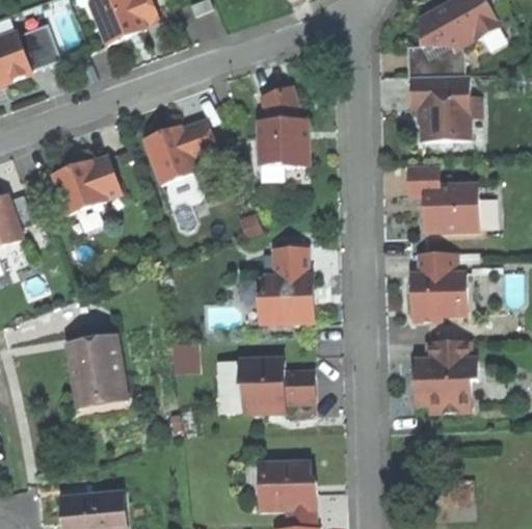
[(94,0),(88,2),(106,44),(118,38),(128,35),(127,31),(142,25),(142,23),(158,16),(150,0),(94,0)]
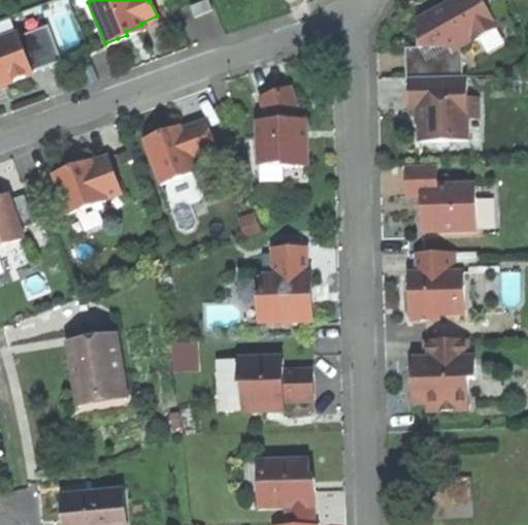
[(403,75),(406,75),(460,74),(460,53),(455,44),(470,36),(471,38),(495,25),(487,11),(489,0),(448,0),(417,18),(417,27),(417,45),(402,45),(403,75)]
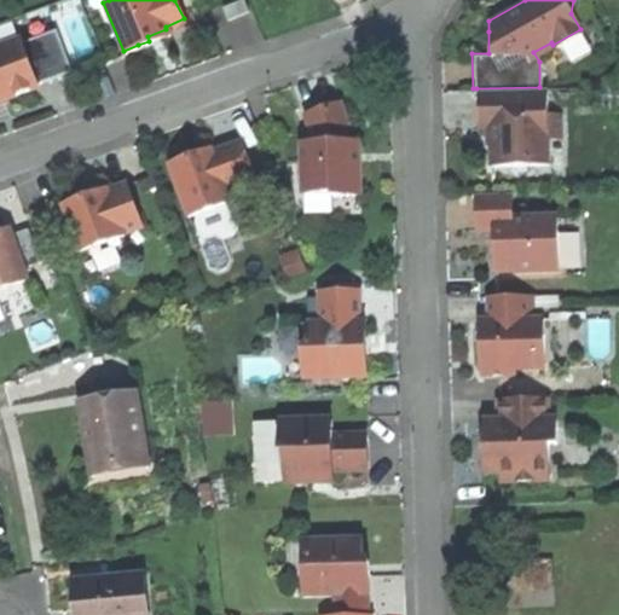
[(18,38),(0,44),(0,93),(5,92),(6,96),(21,90),(35,85),(34,82),(69,69),(53,28),(19,41),(18,38)]
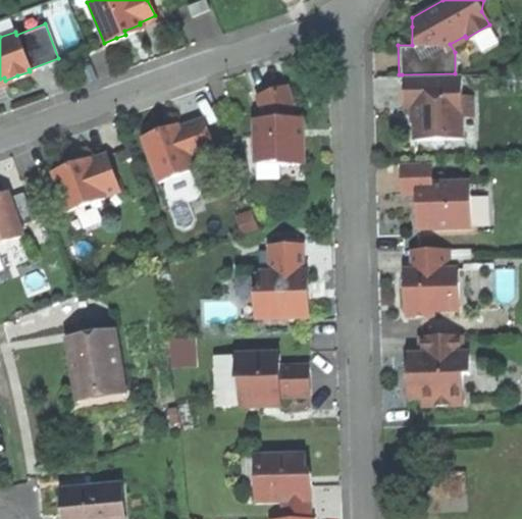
[(141,28),(140,24),(124,31),(125,35),(141,28)]
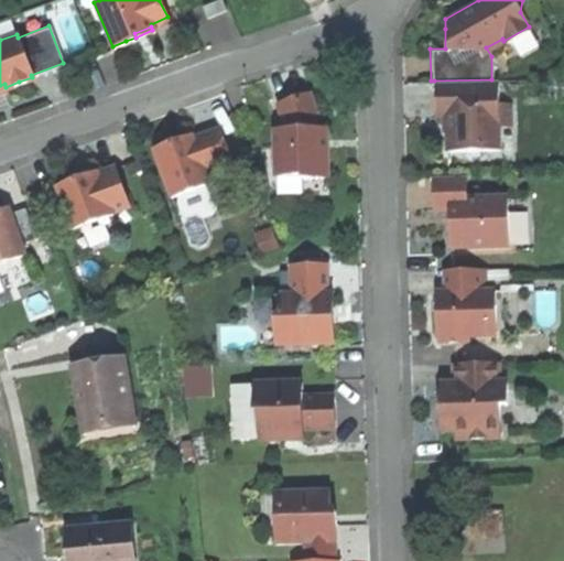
[(445,149),(498,148),(498,125),(509,125),(509,100),(497,101),(497,79),(491,79),(434,81),(435,114),(444,112),(444,120),(448,120),(448,129),(444,129),(445,149)]
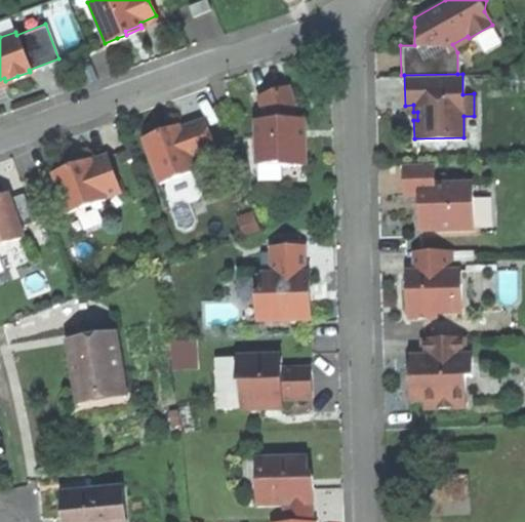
[(280,164),(303,164),(303,134),(298,134),(299,118),(297,118),(286,85),(256,94),(265,118),(254,119),(254,162),(280,162),(280,164)]
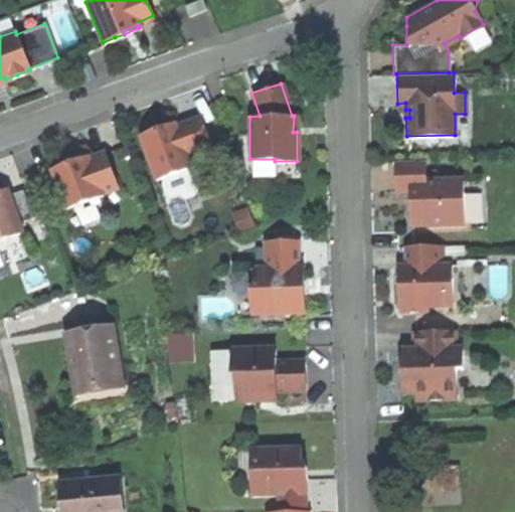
[(210,146),(200,116),(175,125),(174,122),(162,126),(138,135),(154,178),(189,165),(185,154),(210,146)]
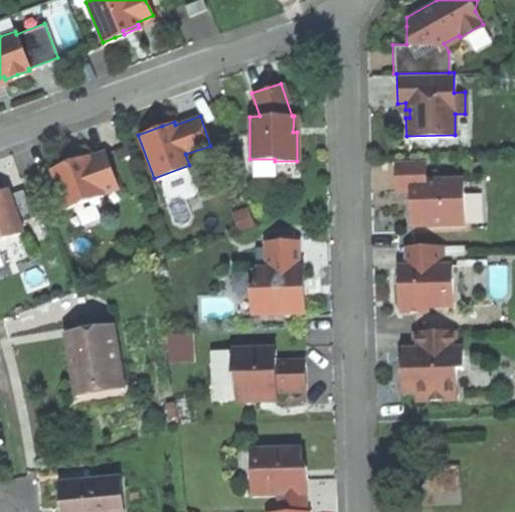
[(89,156),(87,155),(71,160),(50,168),(64,207),(102,193),(101,191),(117,186),(104,150),(89,156)]
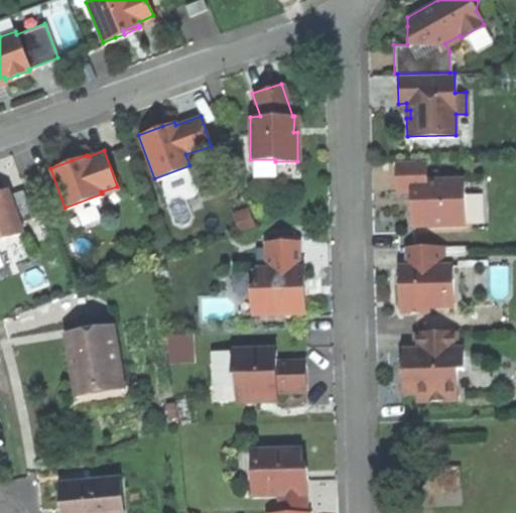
[(410,224),(463,223),(462,178),(424,178),(424,158),(394,159),(395,188),(409,188),(414,188),(414,202),(410,206),(410,224)]
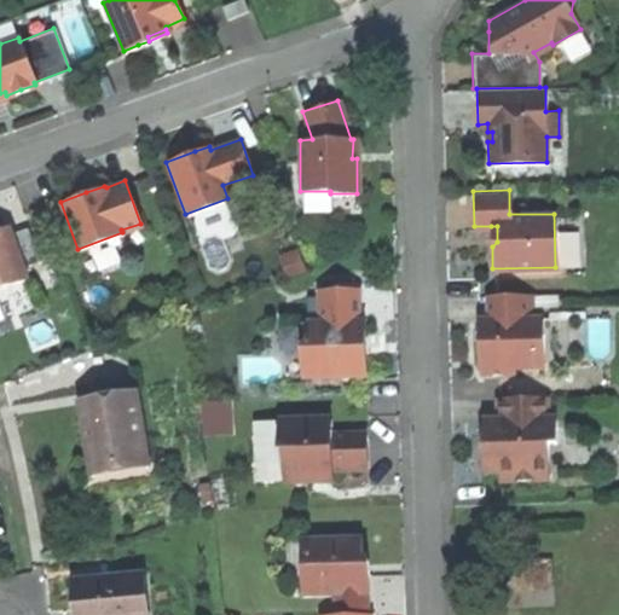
[(24,226),(9,232),(6,226),(0,228),(0,285),(24,278),(19,266),(38,260),(24,226)]
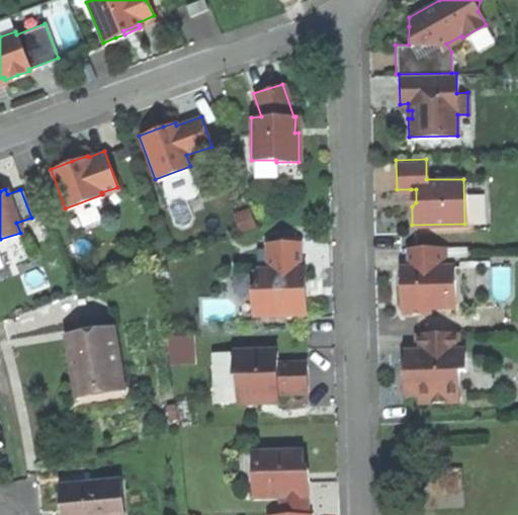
[(252,314),(304,313),(305,286),(298,286),(298,266),(298,241),(292,241),(292,236),(279,236),(279,241),(266,241),(266,268),(262,268),(257,273),(257,284),(252,288),(252,314)]
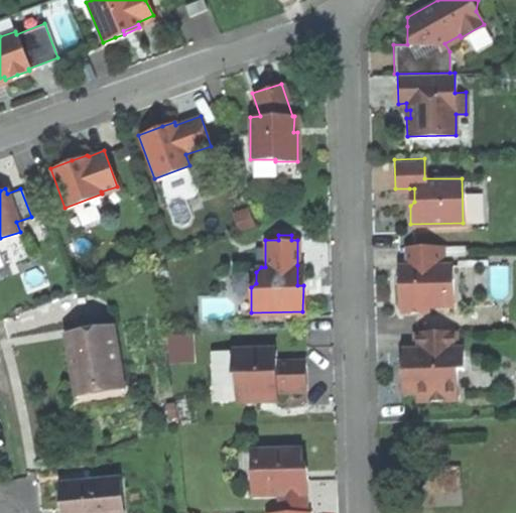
[(399,310),(427,310),(427,304),(452,304),(452,263),(442,263),(442,244),(406,244),(406,264),(404,264),(404,282),(399,282),(399,310)]
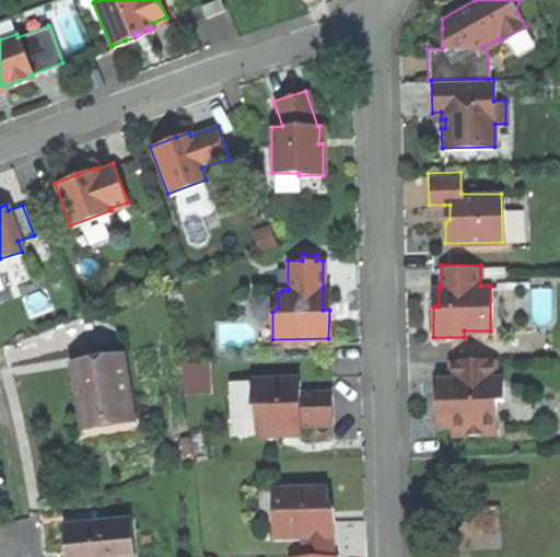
[(272,290),(272,312),(278,308),(278,296),(283,290),(282,290),(272,290)]
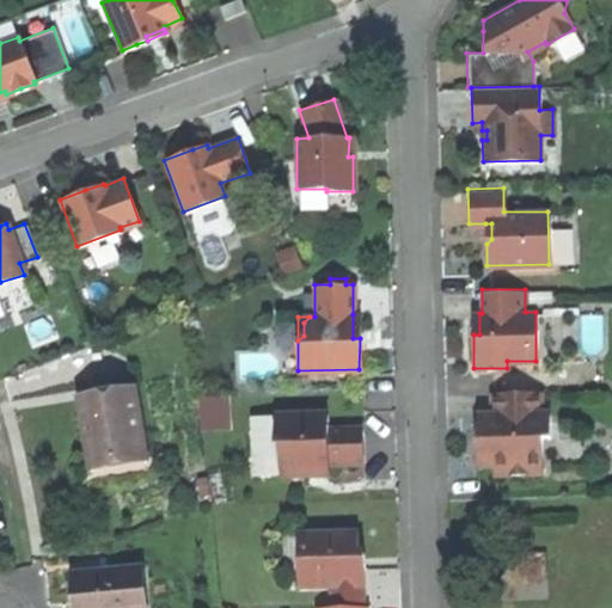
[(130,385),(78,393),(89,461),(112,458),(145,453),(130,385)]
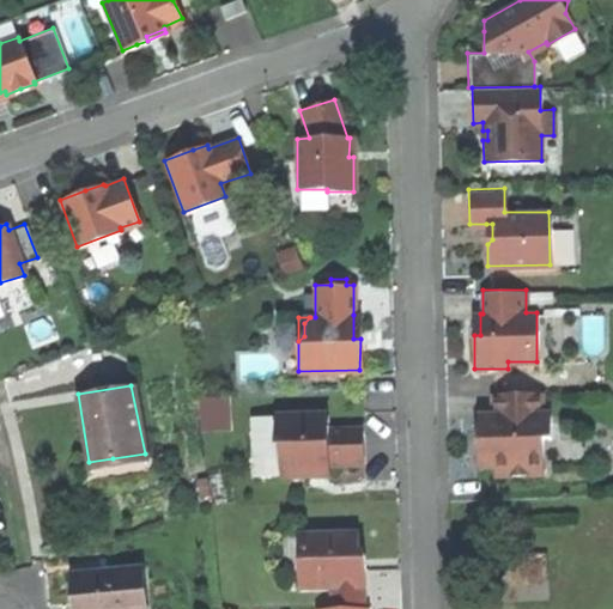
[(493,473),(541,473),(541,437),(550,437),(550,412),(540,412),(539,390),(491,390),(491,412),(483,412),(483,436),(477,436),(477,463),(493,463),(493,473)]
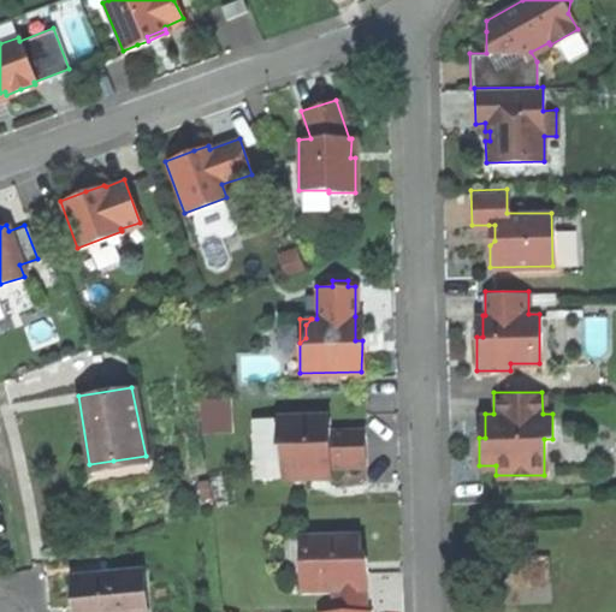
[(311,471),(330,471),(331,464),(363,464),(363,443),(363,429),(330,429),(329,415),(278,415),(278,445),(283,445),(283,476),(311,476),(311,471)]
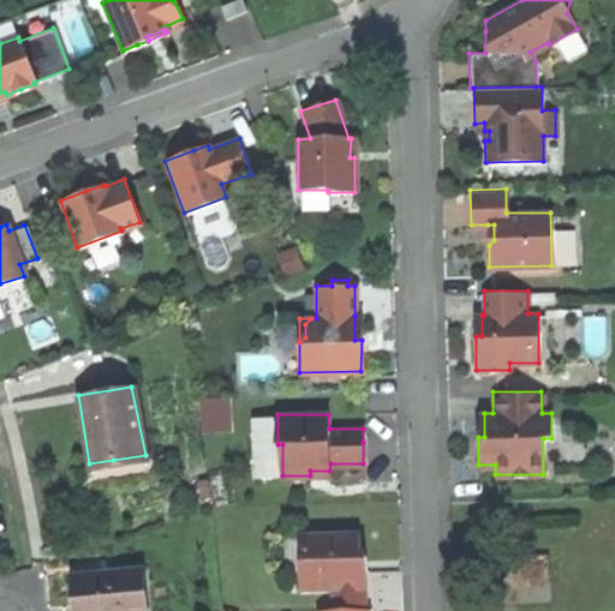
[(147,461),(145,455),(113,460),(89,463),(90,469),(147,461)]
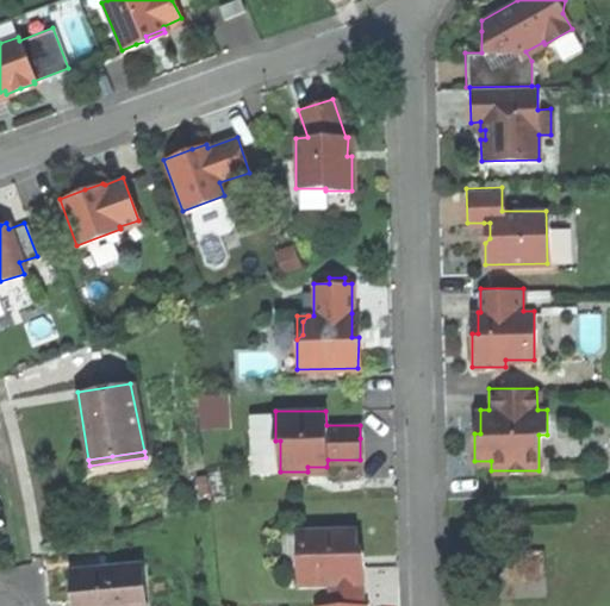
[(327,586),(328,604),(362,603),(361,563),(355,562),(355,548),(355,528),(296,528),(296,530),(279,530),(279,568),(296,567),(296,585),(327,586)]
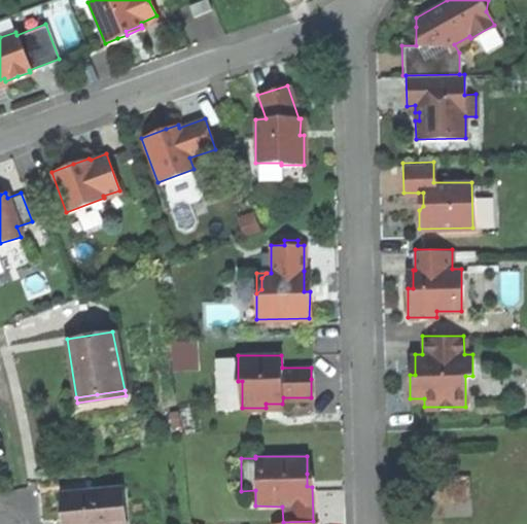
[(434,475),(435,498),(467,497),(467,475),(434,475)]
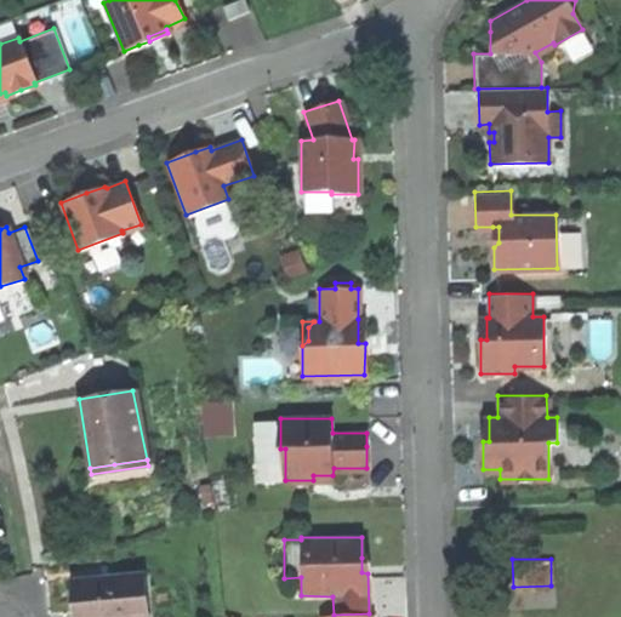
[(147,616),(146,575),(73,580),(74,603),(75,616),(147,616)]
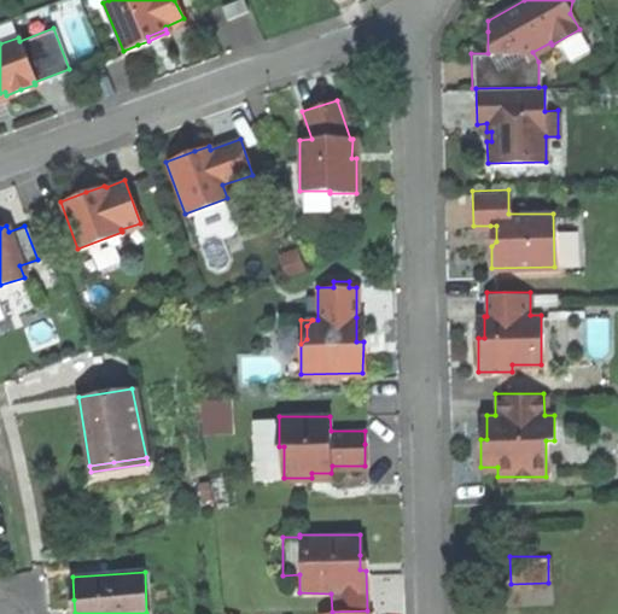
All buildings are outlined.
